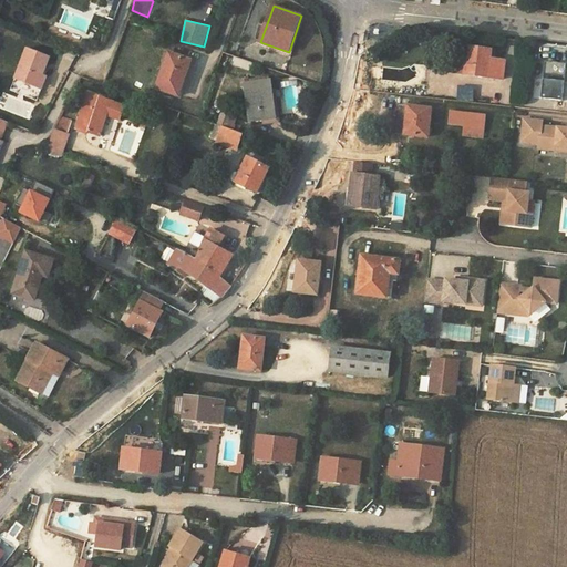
[(444,34),(444,49),(452,49),(453,35),(444,34)]
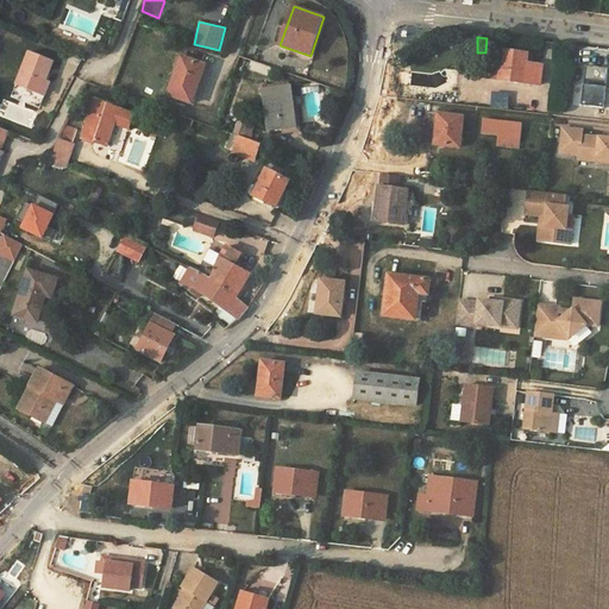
[(462,38),(460,48),(471,48),(472,39),(462,38)]
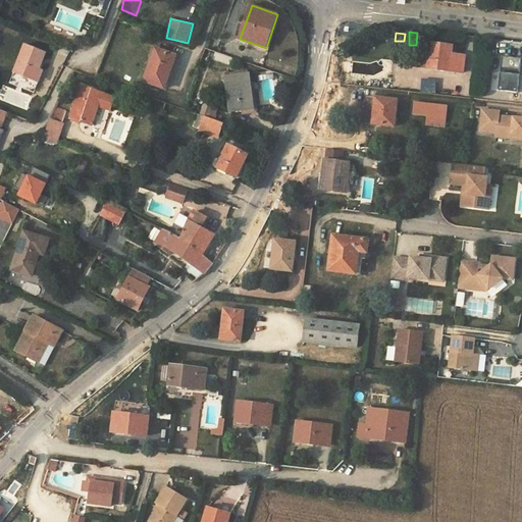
[(24,44),(8,83),(29,91),(45,53),(24,44)]
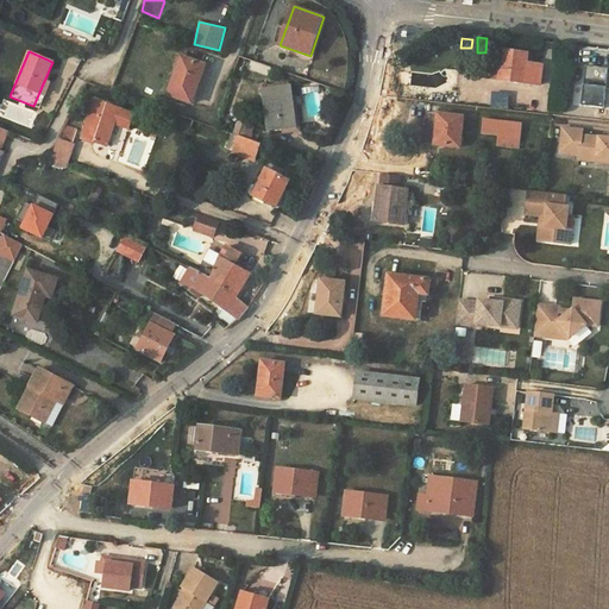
[(498,76),(498,80),(540,85),(542,66),(527,64),(528,54),(502,51),(500,70),(498,76)]
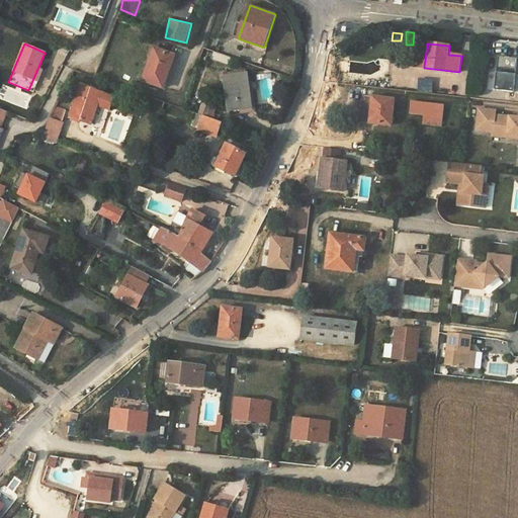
[(155,49),(144,81),(163,88),(171,66),(167,64),(170,54),(155,49)]
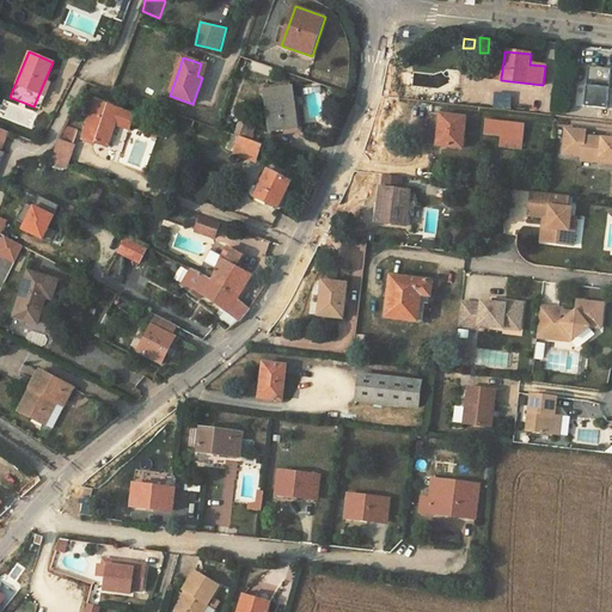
[(197,75),(202,78),(207,66),(201,63),(197,75)]
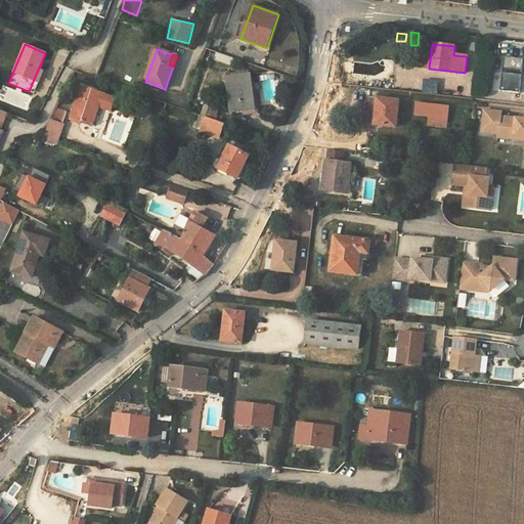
[(523,59),(505,57),(500,91),(520,93),(523,59)]
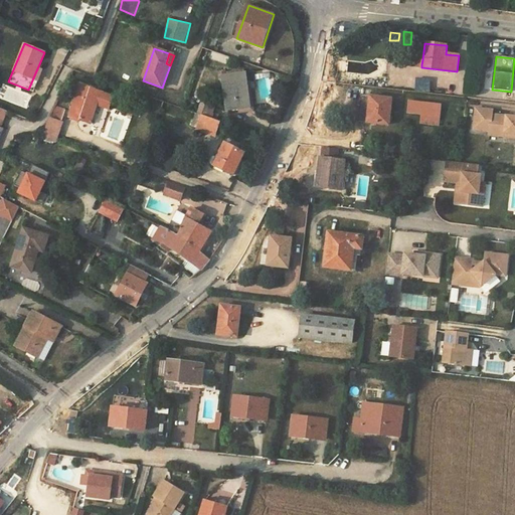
[(228,75),(222,76),(223,78),(227,111),(239,109),(250,107),(250,105),(246,73),(228,75)]
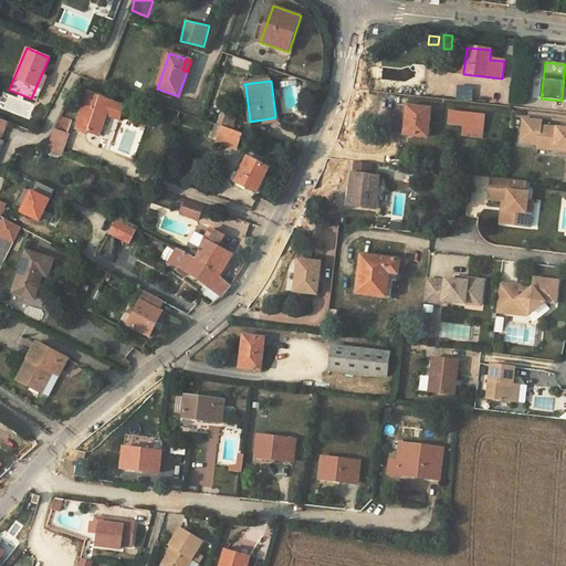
[(88,94),(77,128),(100,136),(106,115),(107,112),(113,114),(116,103),(88,94)]
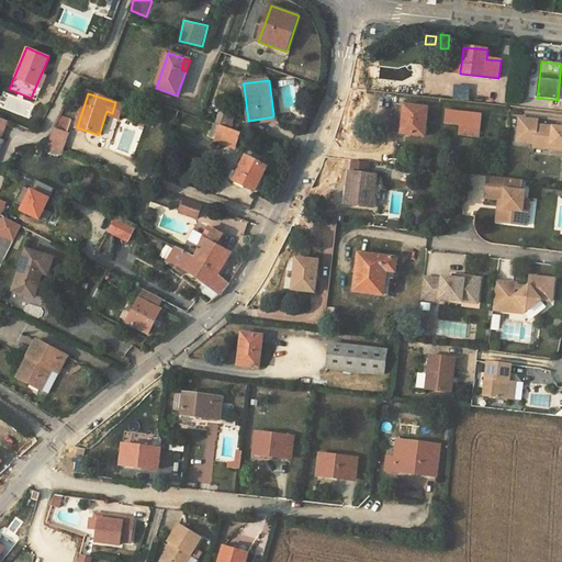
[(148,100),(143,117),(147,119),(153,102),(148,100)]
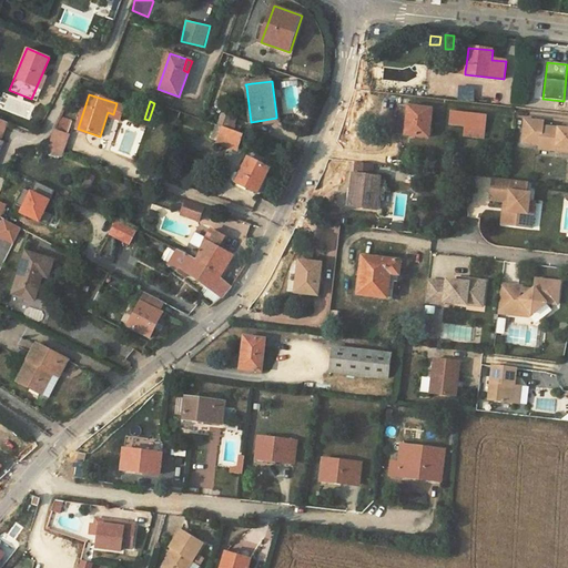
[(398,134),(405,135),(408,107),(402,105),(398,134)]
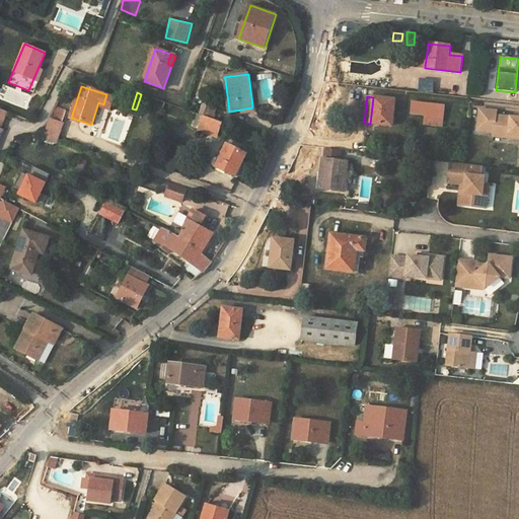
[(373,97),(370,124),(392,126),(395,100),(373,97)]
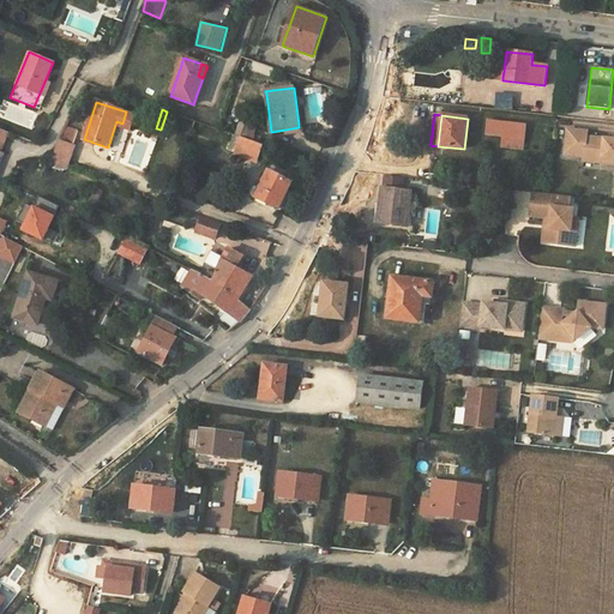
[(488,120),(487,134),(503,136),(524,138),(525,124),(488,120)]
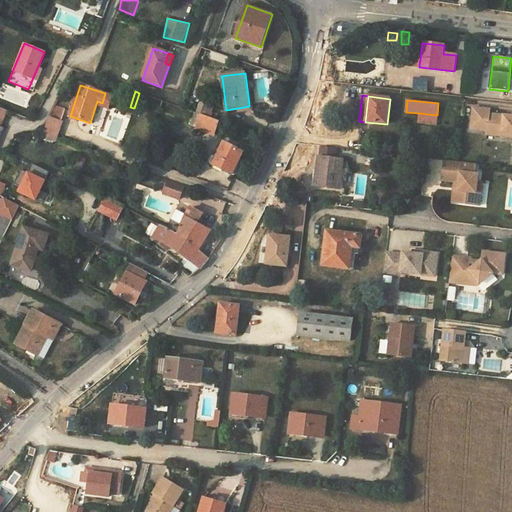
[(201,102),(197,113),(200,114),(216,120),(217,115),(211,113),(214,106),(201,102)]
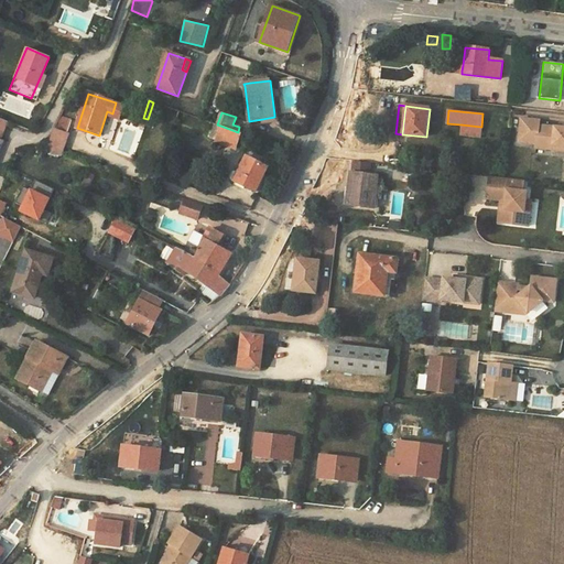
[(274,117),(262,119),(262,125),(279,122),(278,115),(274,115),(274,117)]
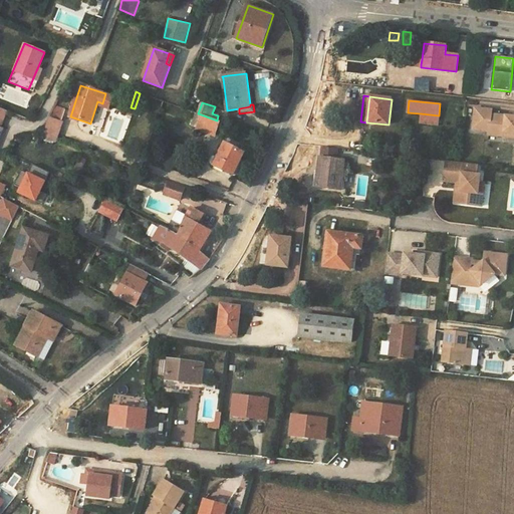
[(492,110),(475,108),(473,130),(489,132),(489,136),(501,137),(501,133),(513,134),(513,136),(513,138),(513,117),(491,115),(492,110)]
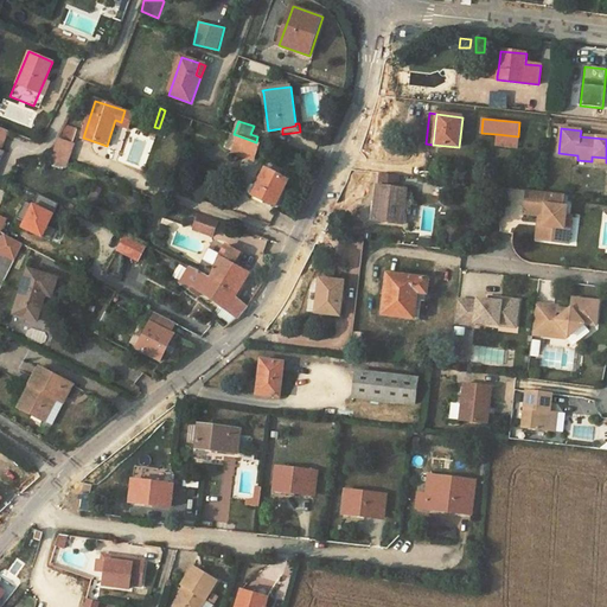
[(74,145),(76,138),(62,133),(59,139),(53,151),(50,163),(66,168),(75,145),(74,145)]
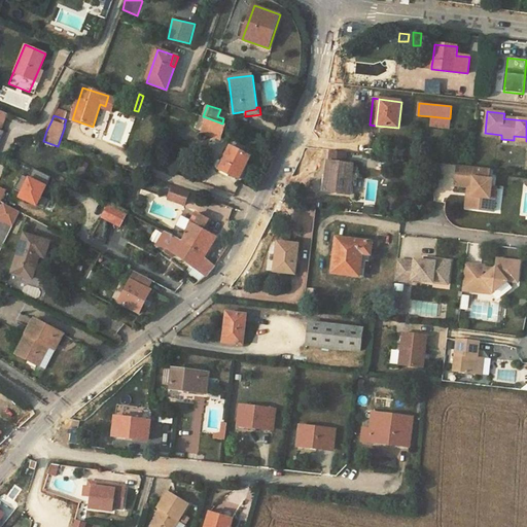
[(197,129),(202,131),(206,117),(203,116),(201,115),(197,129)]
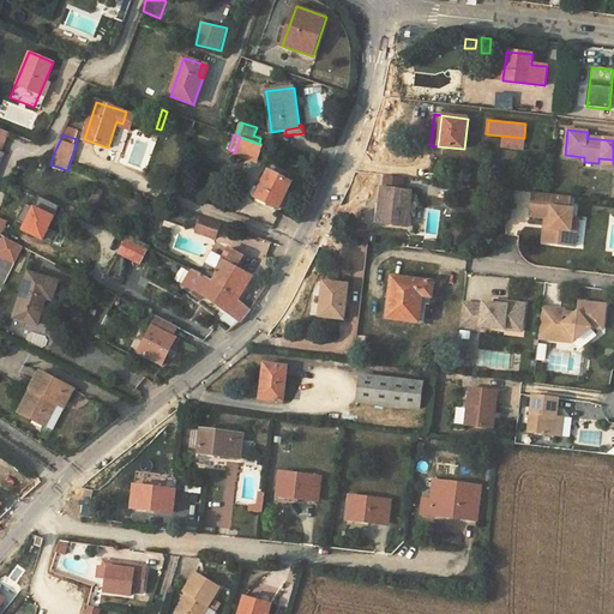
[(524,149),(524,138),(503,136),(503,148),(524,149)]
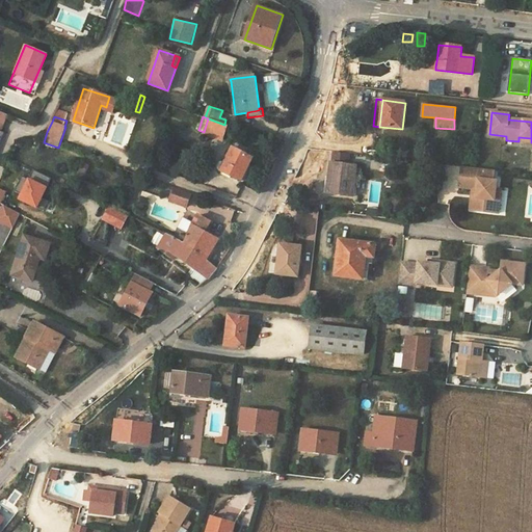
[(204,132),(203,133),(223,140),(228,126),(224,125),(208,118),(204,132)]
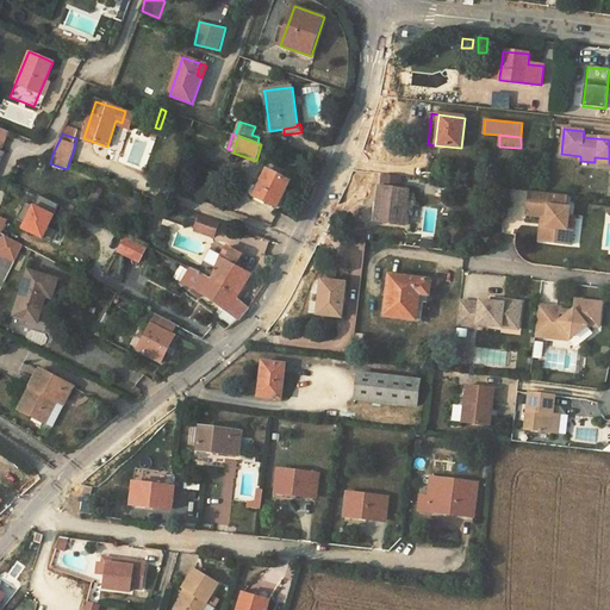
[(259,186),(254,195),(277,207),(291,181),(288,180),(291,174),(272,165),(268,170),(267,169),(259,186)]
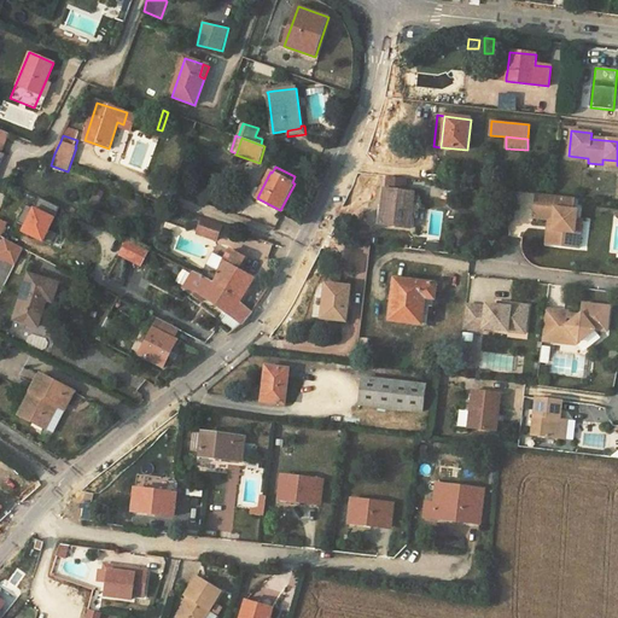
[(385,190),(380,225),(409,228),(414,193),(404,192),(406,180),(388,178),(386,190),(385,190)]
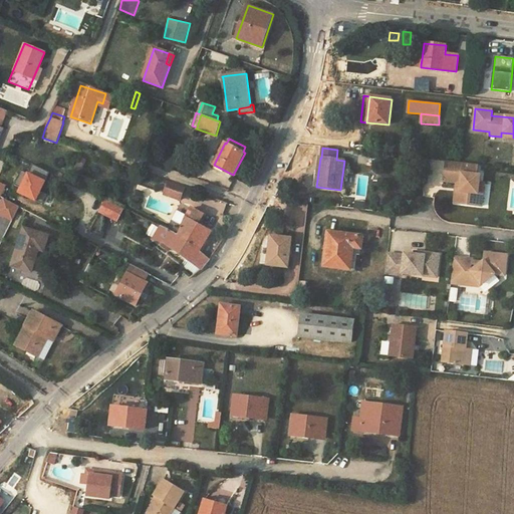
[(478,166),(447,162),(446,171),(451,171),(450,179),(445,179),(445,182),(457,184),(461,184),(459,204),(482,207),(484,195),(479,194),(480,184),(481,176),(477,176),(478,166)]
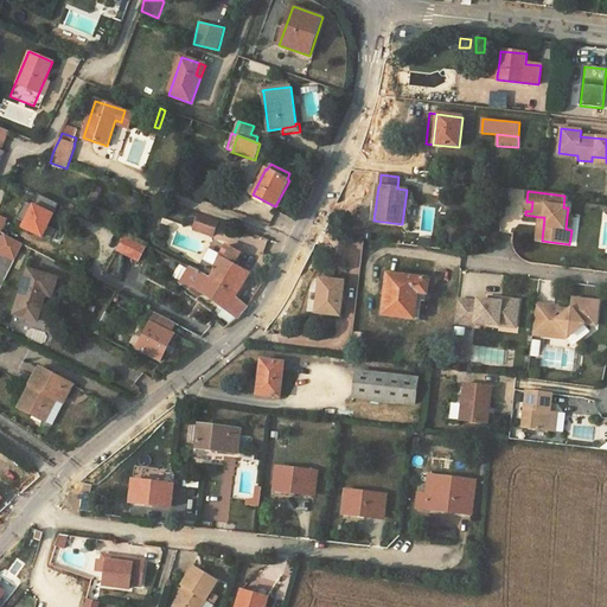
[(38,197),(36,205),(52,210),(55,202),(38,197)]
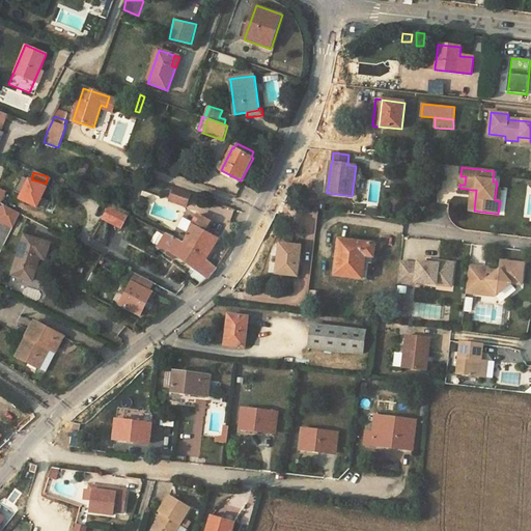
[(442,174),(442,183),(459,185),(465,185),(466,176),(460,176),(442,174)]
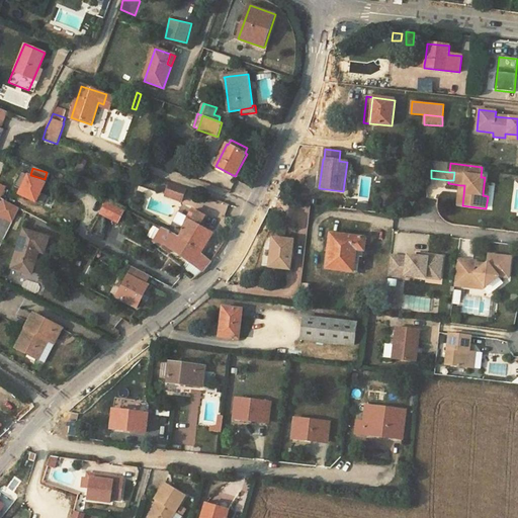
[(25,175),(18,197),(39,203),(46,180),(25,175)]
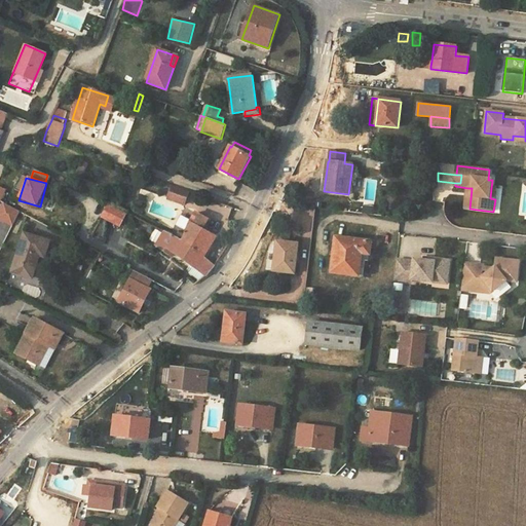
[(172,189),(168,198),(185,204),(189,192),(173,186),(172,189)]
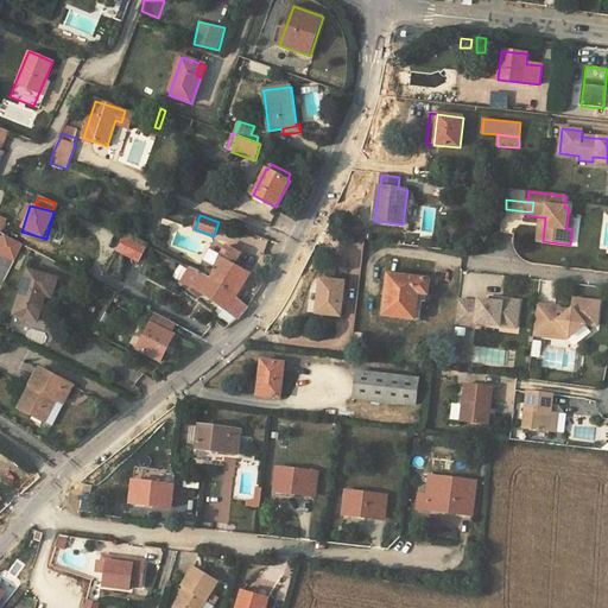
[(24,245),(5,235),(0,244),(0,252),(16,260),(24,245)]
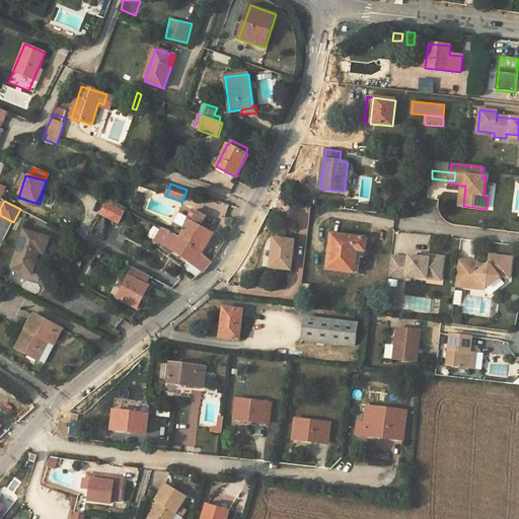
[(106,202),(100,214),(118,223),(125,212),(106,202)]
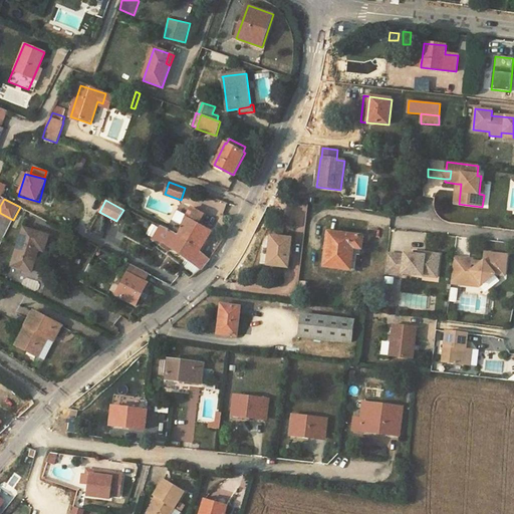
[(192,208),(178,236),(199,252),(212,232),(199,224),(204,215),(192,208)]
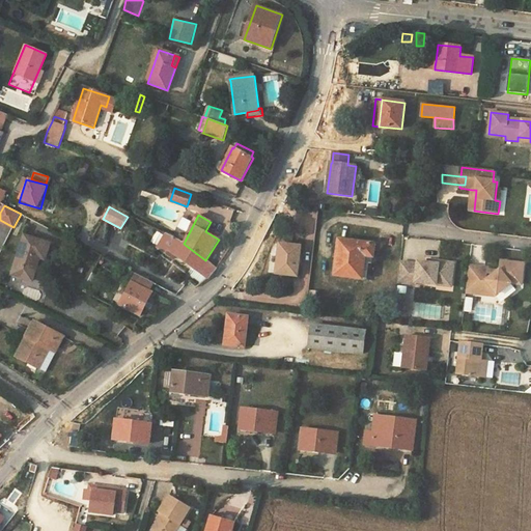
[(175,254),(196,270),(192,277),(201,283),(207,278),(216,268),(205,260),(184,244),(173,238),(166,233),(157,248),(172,258),(175,254)]
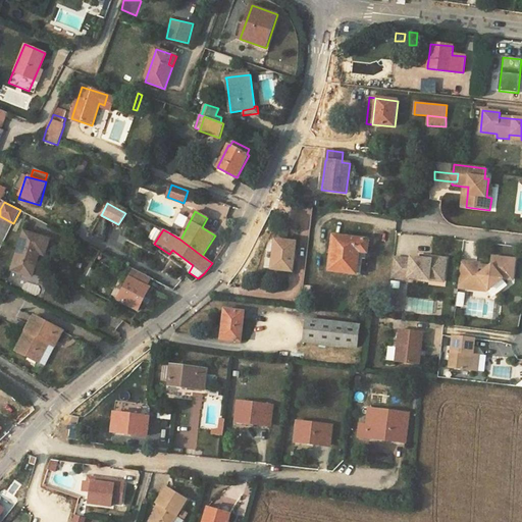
[(23,231),(11,269),(33,275),(40,254),(45,255),(49,240),(23,231)]
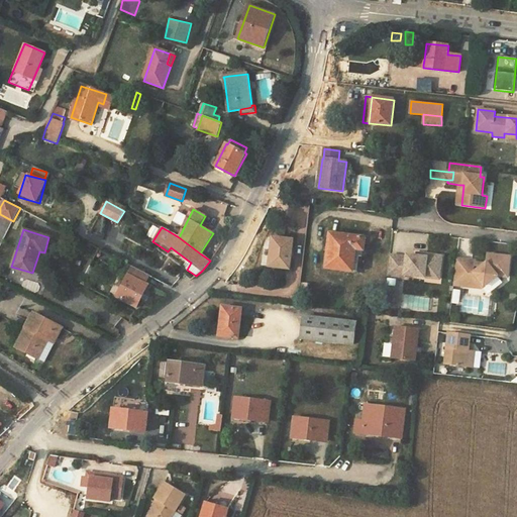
[(330,233),(326,268),(351,271),(354,248),(363,249),(365,237),(330,233)]
